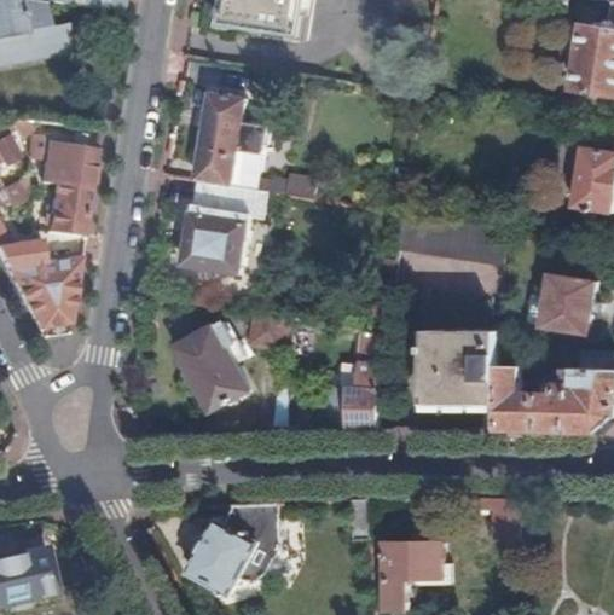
[(46,27),(41,1),(34,0),(0,0),(0,65),(68,53),(62,24),(46,27)]
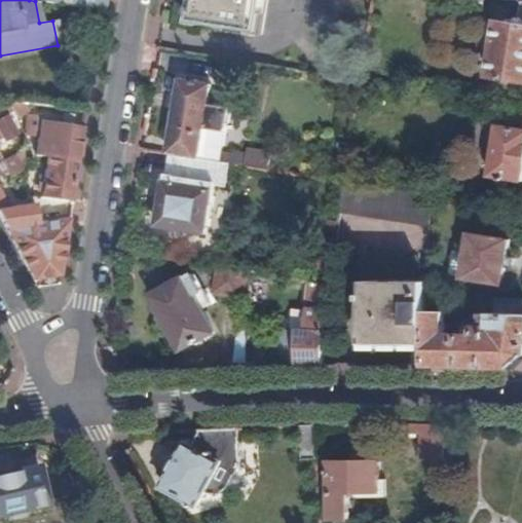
[(35,1),(99,11),(101,0),(29,0),(35,1)]
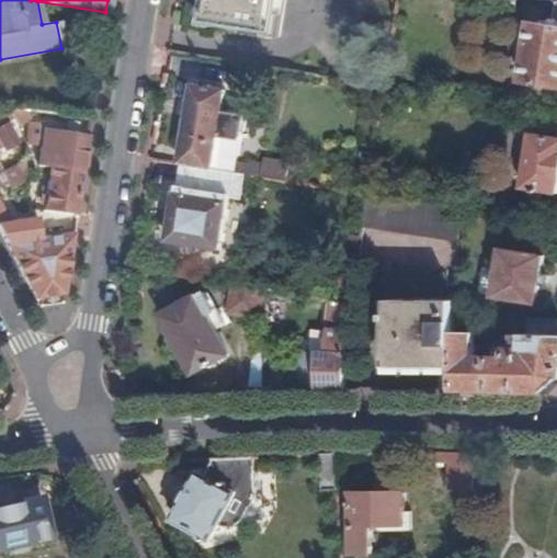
[(213,0),(209,21),(276,32),(282,0),(213,0)]
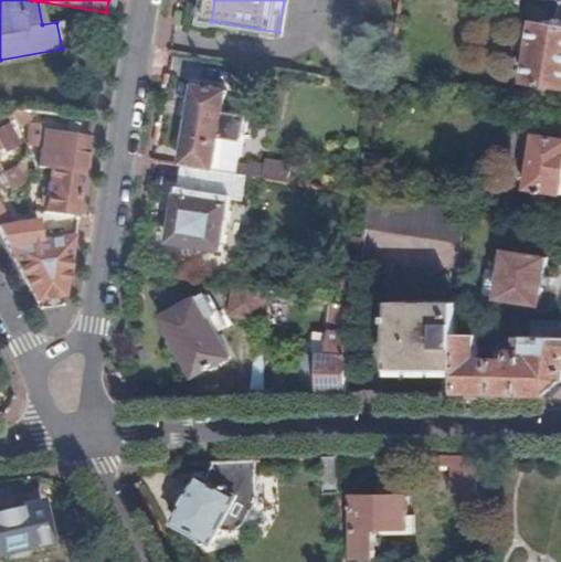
[(560,16),(560,20),(557,19),(553,19),(551,22),(550,27),(532,24),(524,81),(560,86),(560,16)]
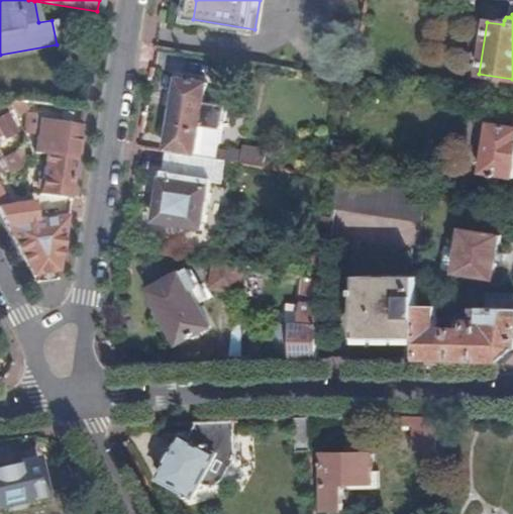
[(173,79),(161,149),(162,150),(193,156),(197,126),(217,129),(220,125),(222,110),(221,106),(201,102),(204,84),(173,79)]
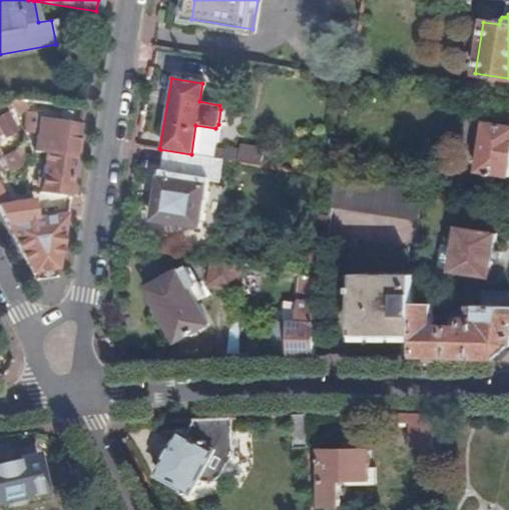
[(18,108),(13,98),(4,103),(9,113),(18,108)]
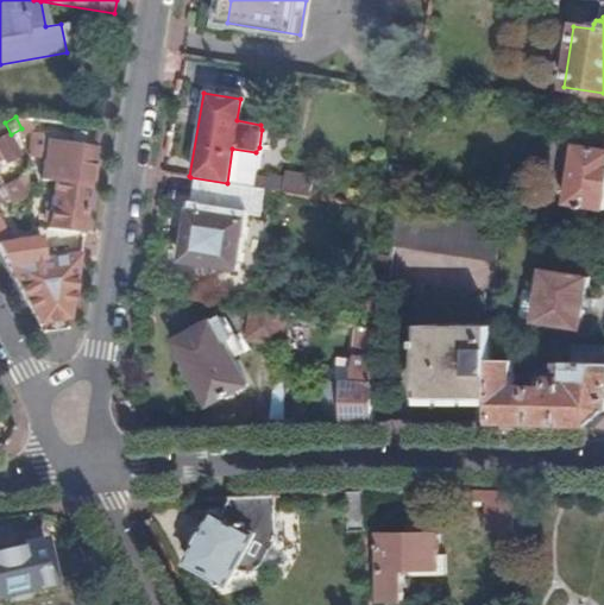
[(0,163),(13,156),(6,142),(13,138),(11,134),(5,123),(0,125),(0,163)]
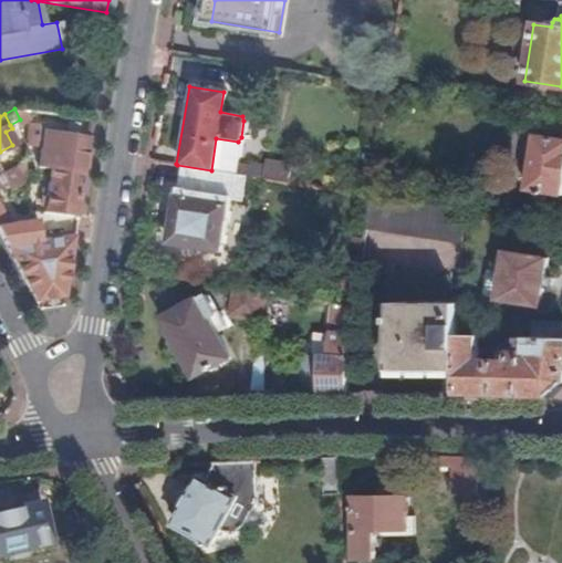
[(40,212),(73,217),(85,137),(80,136),(74,135),(74,139),(47,135),(48,129),(37,128),(37,134),(29,133),(27,145),(37,147),(33,166),(47,168),(40,212)]
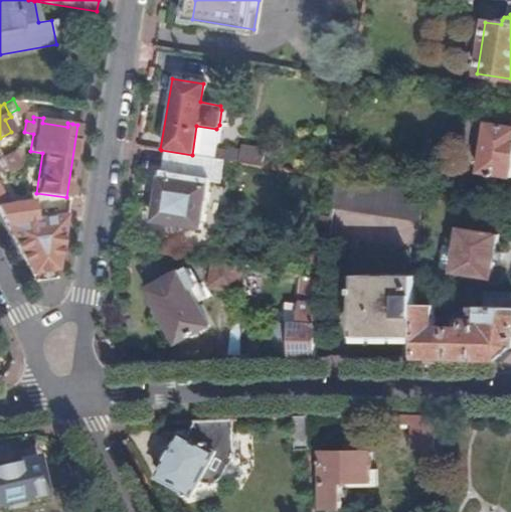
[(509,177),(510,162),(510,126),(485,123),(477,172),(509,177)]
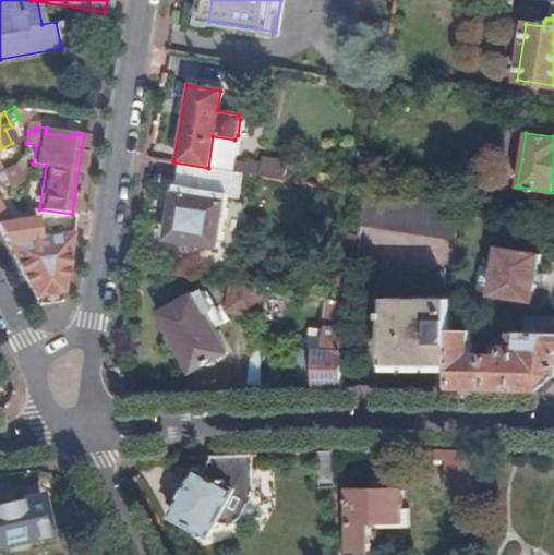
[(235,195),(239,172),(208,168),(175,163),(161,240),(215,248),(223,200),(223,193),(235,195)]
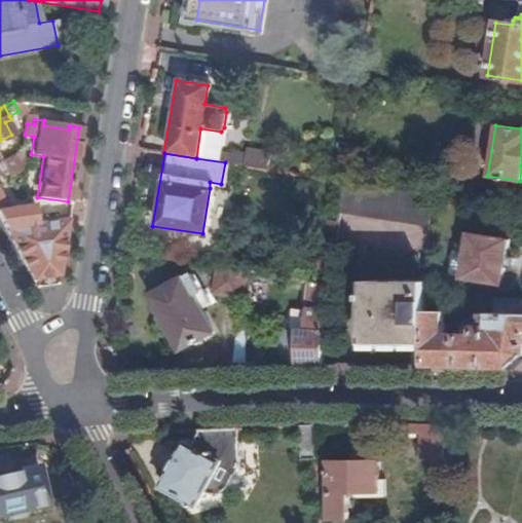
[(425,194),(341,181),(336,212),(424,226),(425,194)]
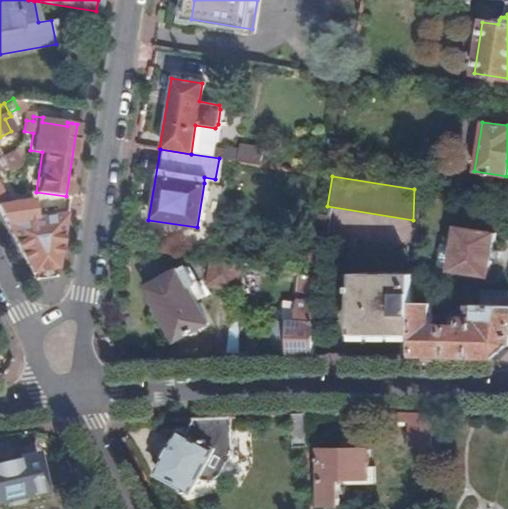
[(498,202),(507,203),(507,188),(500,188),(498,202)]
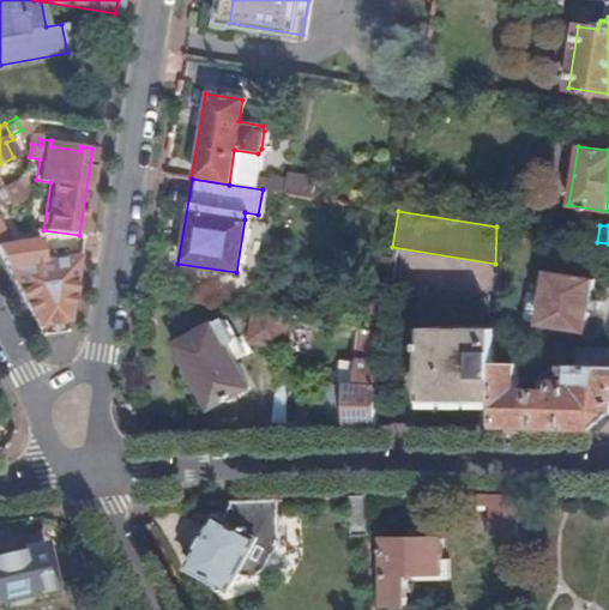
[(0,261),(34,325),(66,321),(76,254),(40,260),(36,237),(5,242),(0,233),(0,261)]
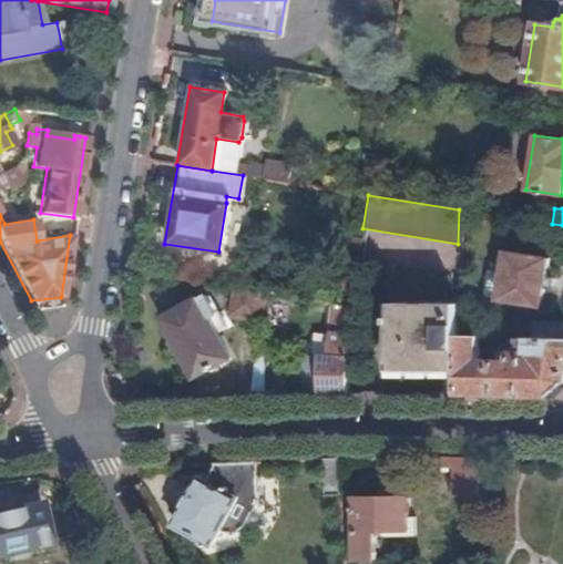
[(539,304),(545,258),(504,252),(500,278),(485,276),(483,297),(539,304)]
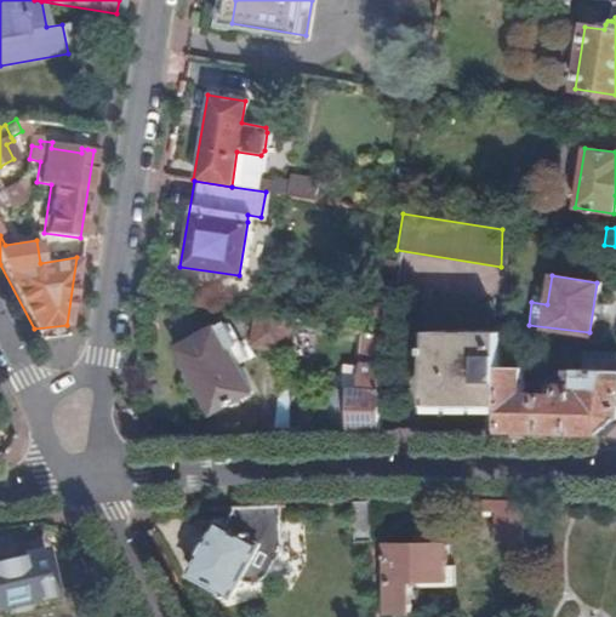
[(369,331),(383,332),(391,287),(376,285),(369,331)]
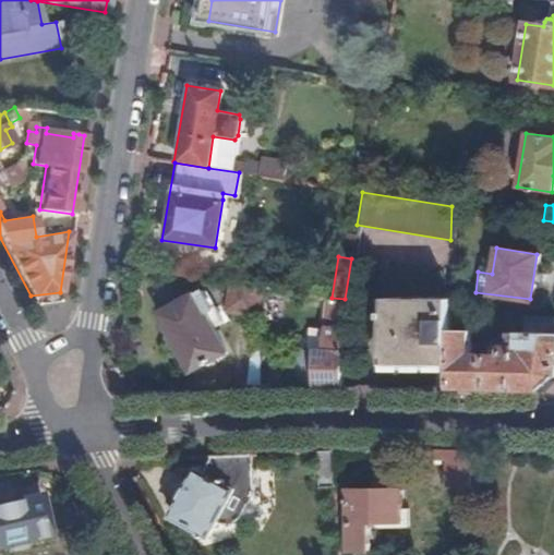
[(259,286),(228,281),(224,310),(253,315),(254,315),(259,286)]
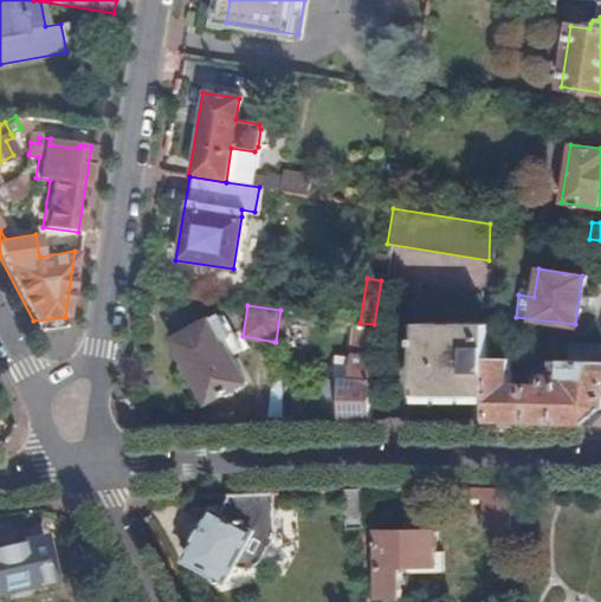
[(228,335),(217,315),(170,341),(206,402),(243,382),(219,341),(228,335)]
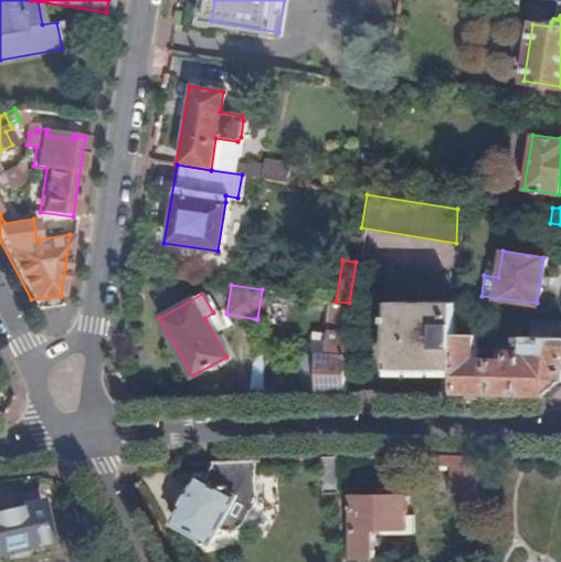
[(61,296),(31,299),(41,315),(59,313),(61,296)]
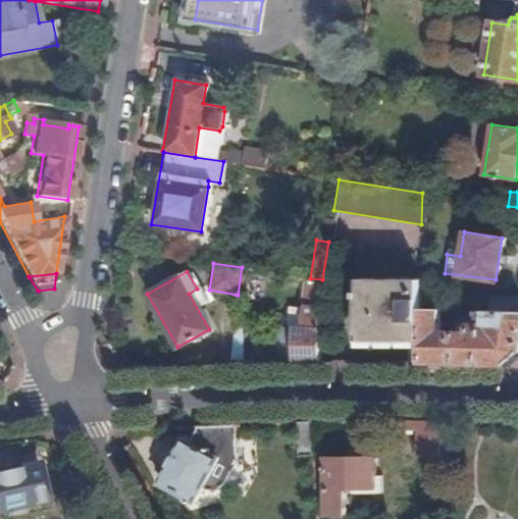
[(292,358),(292,360),(316,360),(322,279),(310,278),(304,277),(298,327),(276,326),(275,358),(292,358)]
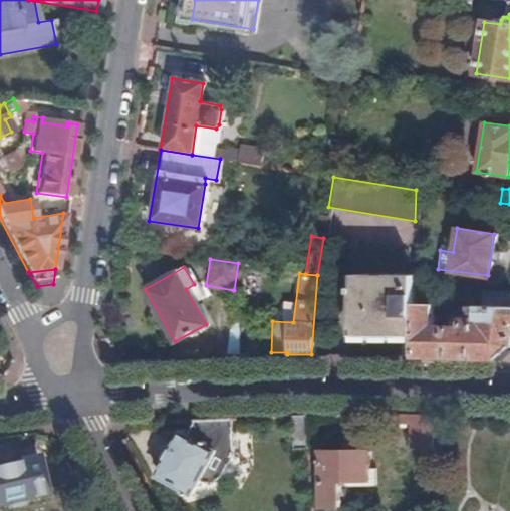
[(351,335),(414,333),(414,303),(413,274),(354,275),(353,287),(349,287),(349,293),(351,293),(351,335)]
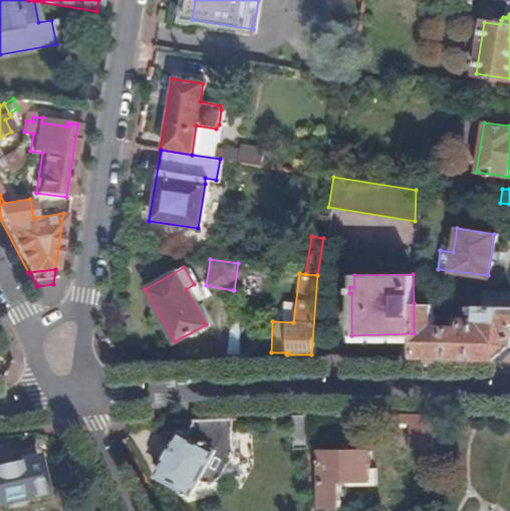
[(479,306),(509,306),(509,291),(480,291),(479,306)]
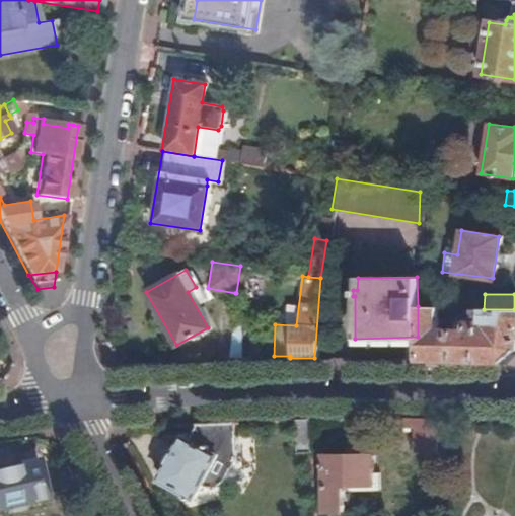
[(418,337),(418,358),(503,361),(514,350),(514,309),(484,309),(473,308),(473,315),(482,315),(482,321),(464,321),(464,328),(435,328),(435,313),(466,315),(466,308),(418,306),(418,337)]
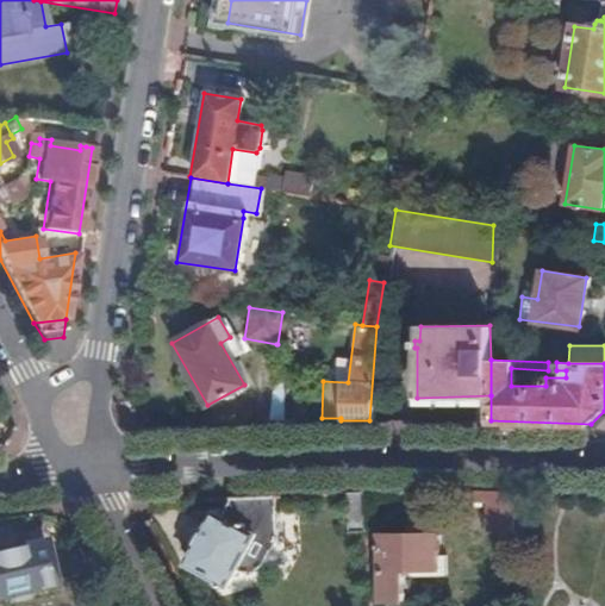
[(361,491),(344,492),(344,512),(349,518),(362,517),(361,491)]
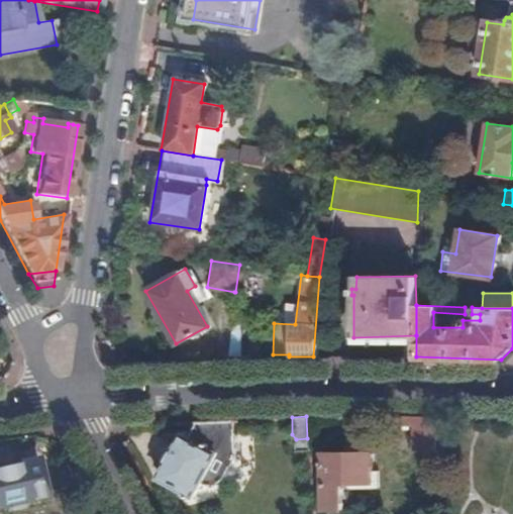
[(435,416),(396,416),(397,448),(425,448),(425,461),(420,461),(420,493),(433,493),(435,416)]
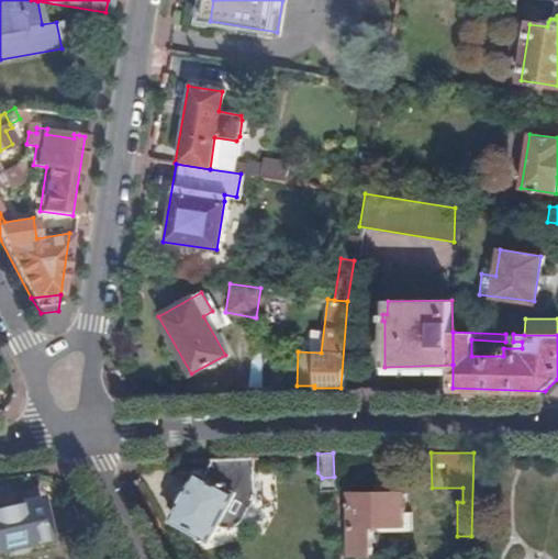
[(249,456),(211,458),(202,477),(196,473),(169,521),(208,541),(216,524),(225,529),(236,525),(252,499),(249,456)]
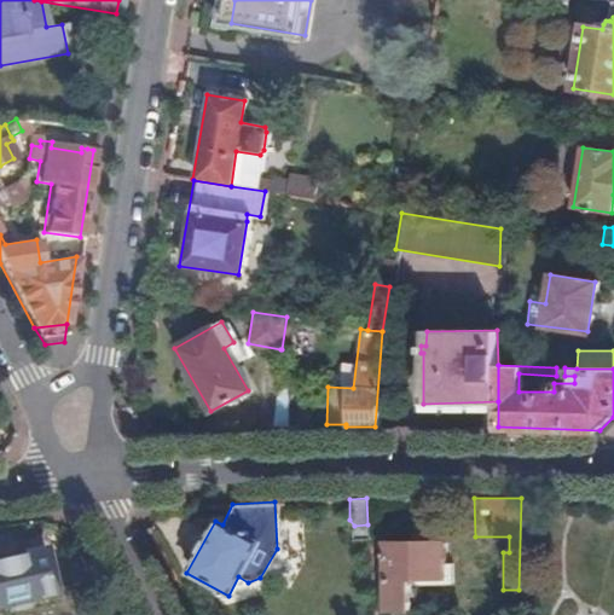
[(411,605),(411,582),(411,575),(442,575),(444,562),(444,541),(386,543),(386,607),(411,605)]
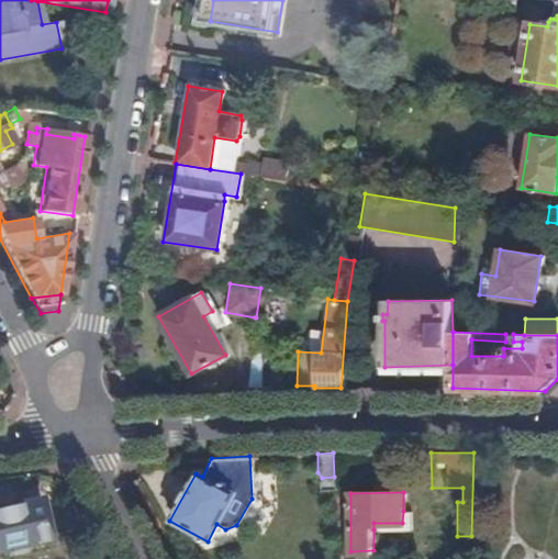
[(0,548),(44,538),(35,499),(0,506),(0,548)]
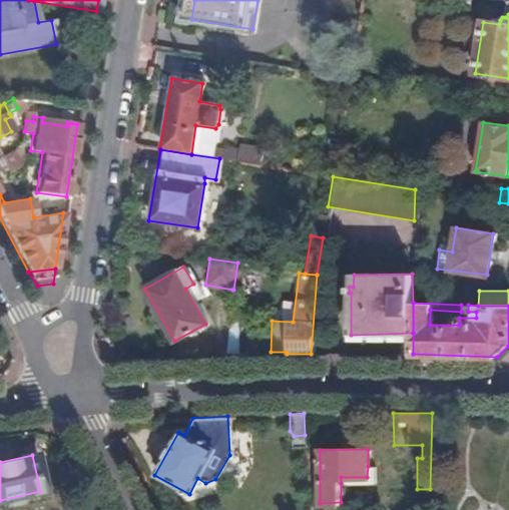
[(341,477),(341,483),(372,482),(372,466),(368,466),(367,477),(341,477)]
